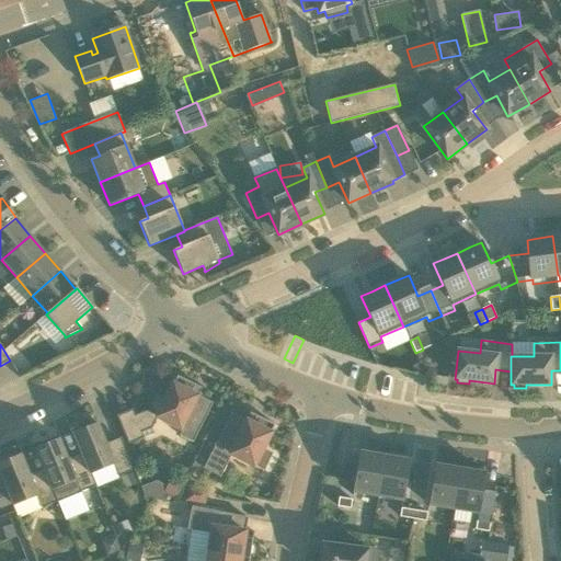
[(329,369),(329,381),(356,382),(357,357),(347,357),(346,369),(329,369)]
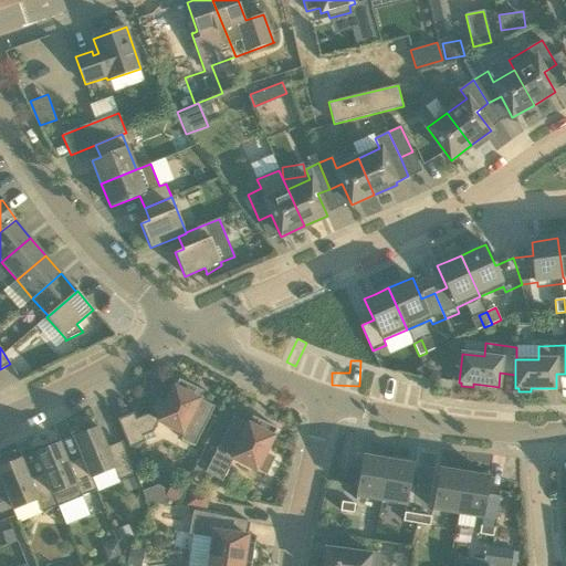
[(194,397),(198,388),(179,379),(166,404),(157,399),(149,415),(147,413),(147,416),(136,420),(133,413),(118,420),(129,448),(145,441),(143,435),(152,431),(157,420),(185,435),(181,440),(195,446),(213,407),(194,397)]
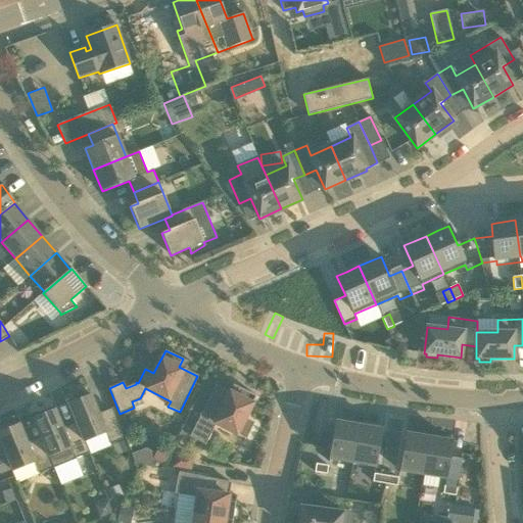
[(235,394),(230,392),(216,385),(190,436),(205,444),(216,424),(247,439),(247,438),(246,437),(253,423),(245,419),(256,396),(239,387),(235,394)]
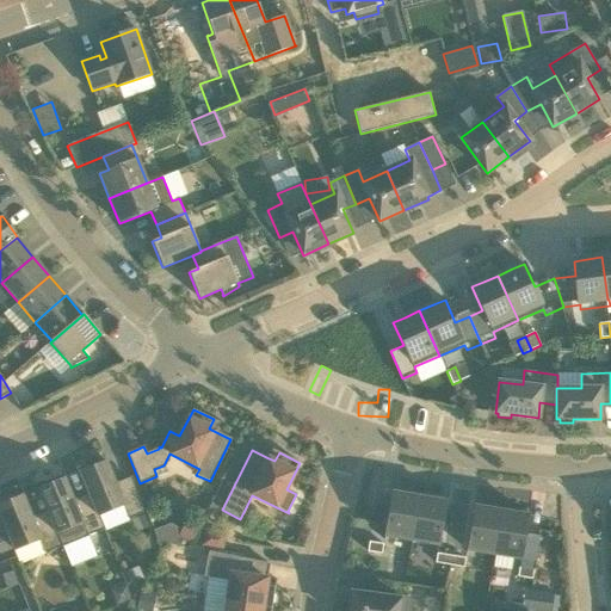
[(118,489),(116,483),(106,461),(80,471),(92,500),(98,516),(99,516),(123,505),(128,519),(146,512),(134,483),(118,489)]
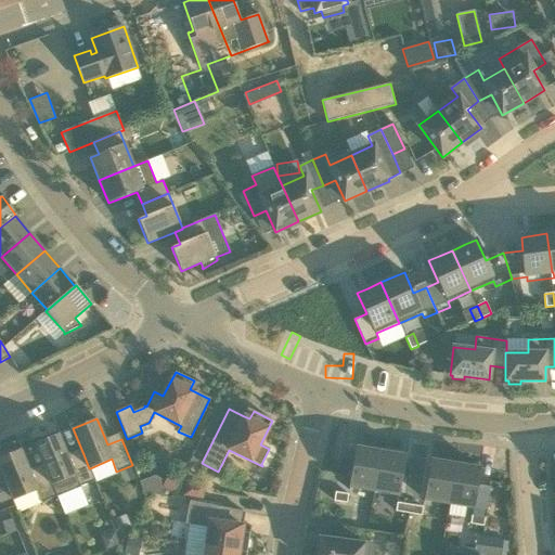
[(69,461),(67,454),(59,435),(35,444),(46,470),(51,483),(52,483),(57,497),(80,487),(95,480),(90,468),(89,468),(84,454),(69,461)]
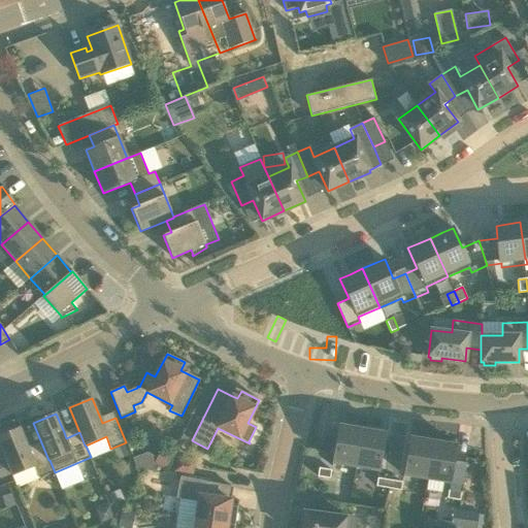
[(355,468),(361,430),(338,426),(332,464),(355,468)]
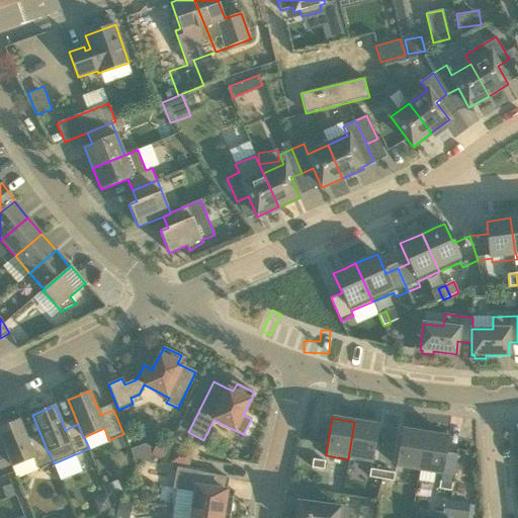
[(0,427),(0,437),(8,456),(12,466),(33,457),(38,469),(54,463),(49,451),(48,451),(42,439),(29,444),(19,420),(0,427)]
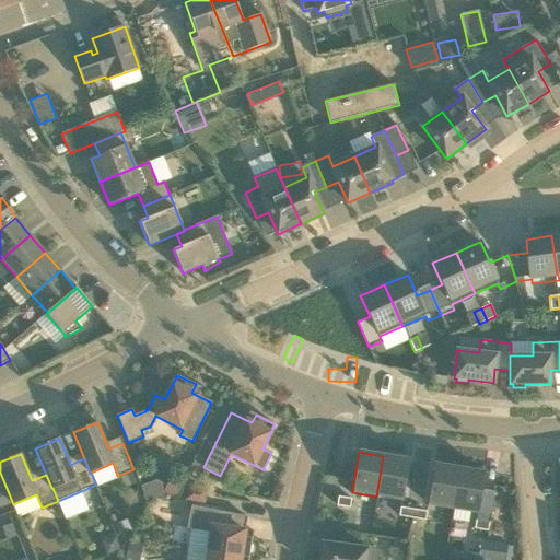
[(408,461),(383,456),(376,497),(401,500),(408,461)]
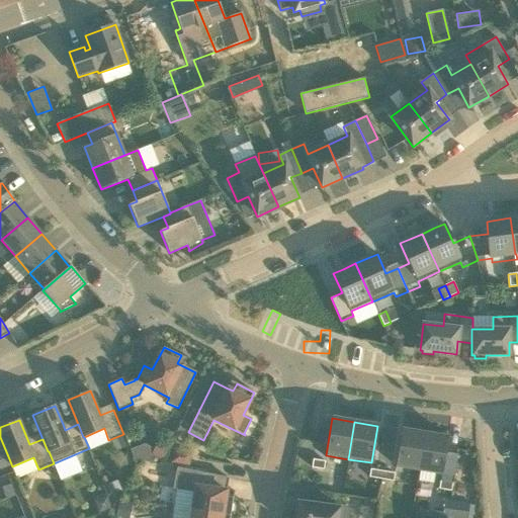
[(419,470),(425,434),(402,430),(396,466),(419,470)]
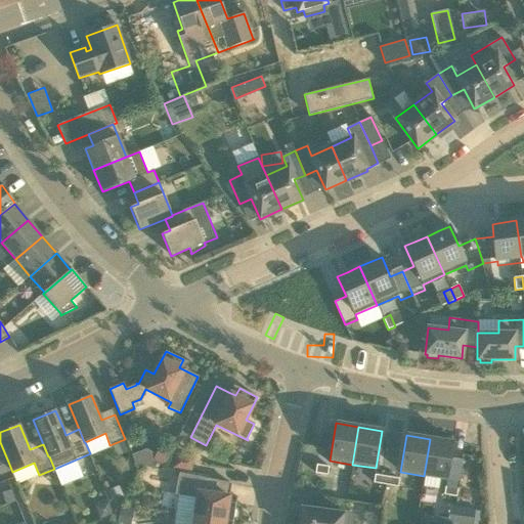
[(452,443),(430,439),(424,476),(446,480),(452,443)]
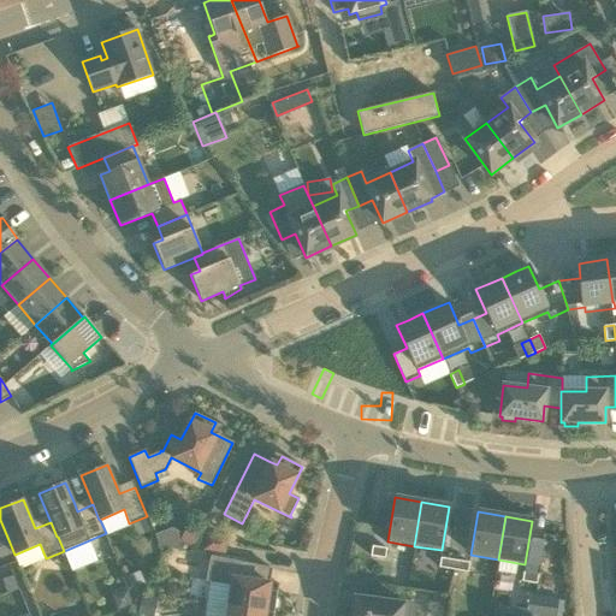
[(0,520),(0,546),(10,543),(0,520)]
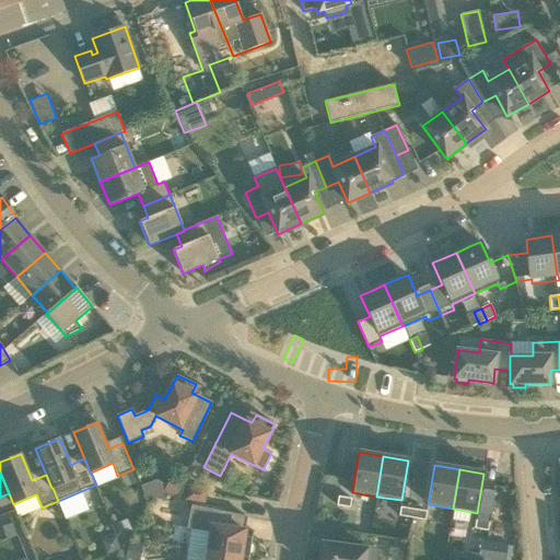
[(165,486),(162,491),(174,498),(183,481),(171,475),(165,486)]
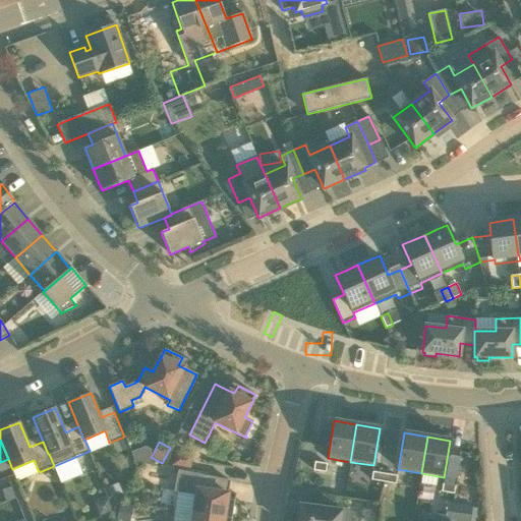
[(173,453),(170,465),(189,469),(191,456),(173,453)]
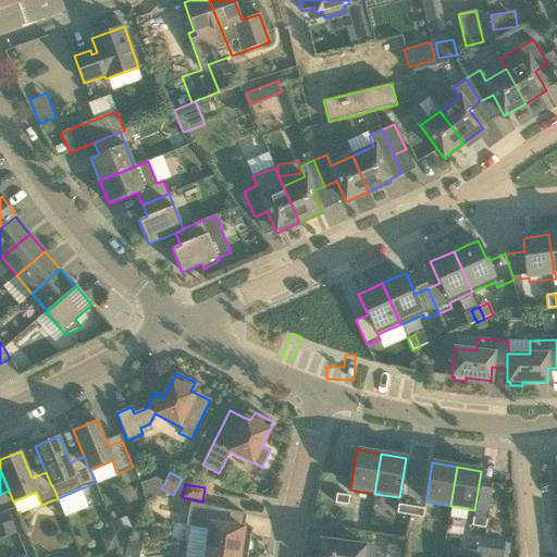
[(349,496),(336,494),(335,503),(348,505),(349,496)]
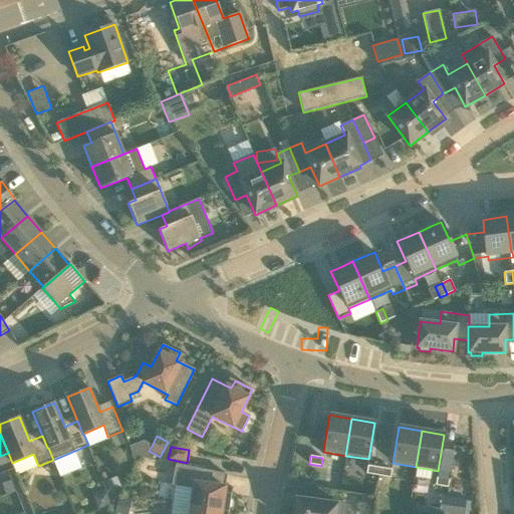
[(143,474),(171,479),(173,466),(145,462),(143,474)]
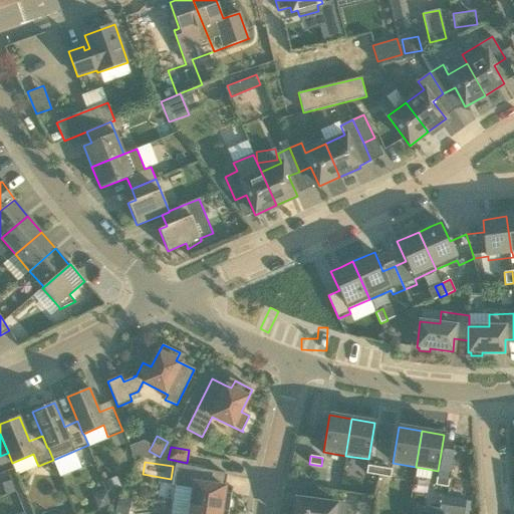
[(194,489),(191,506),(229,512),(232,493),(223,492),(227,475),(176,465),(172,485),(194,489)]
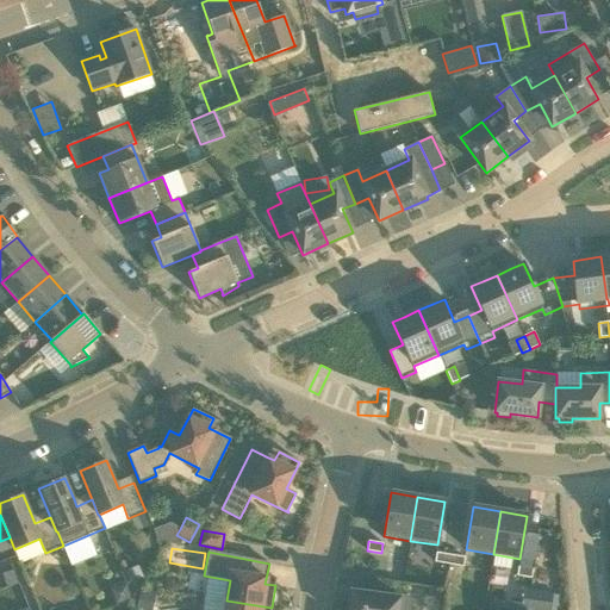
[(449,565),(450,555),(436,553),(435,562),(449,565)]
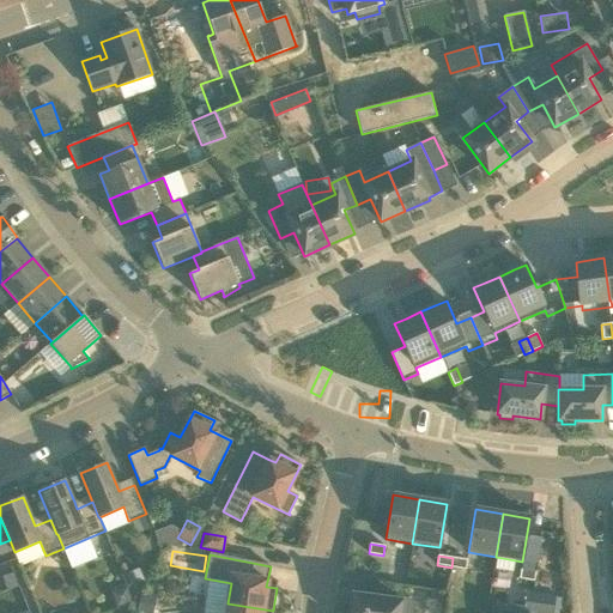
[(467,560),(453,558),(451,568),(466,570),(467,560)]
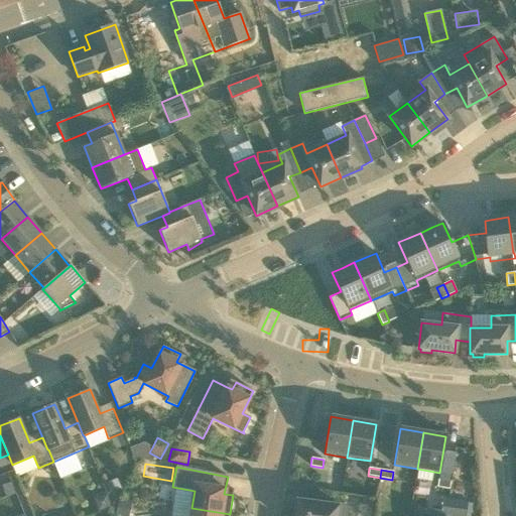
[(437,487),(449,489),(450,481),(438,479),(437,487)]
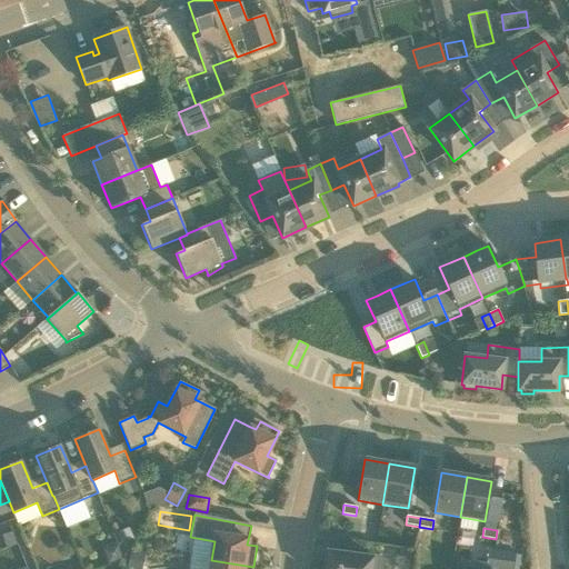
[(506,568),(507,568),(510,553),(495,550),(492,567),(506,568)]
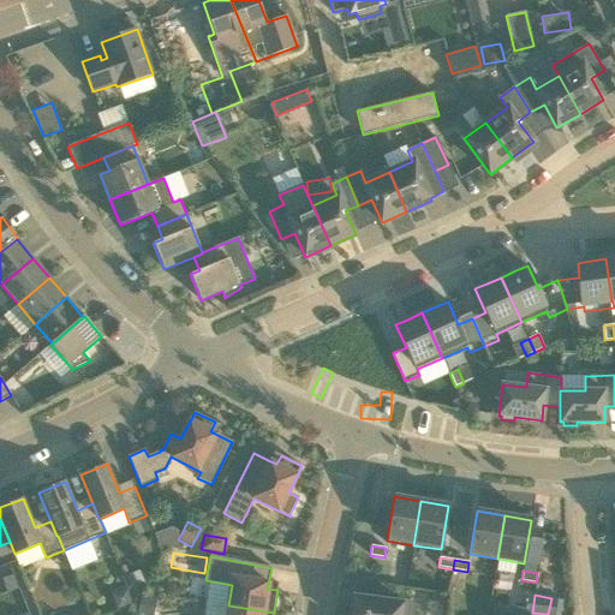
[(399,614),(401,602),(353,596),(352,608),(346,607),(345,614),(399,614)]
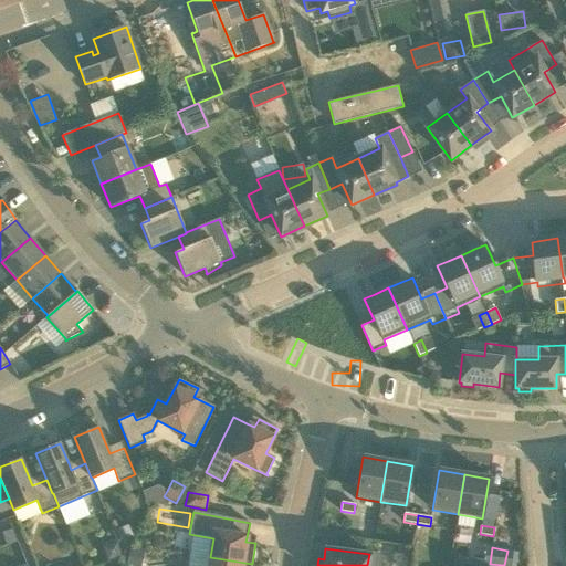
[(128,561),(127,565),(133,565),(140,565),(144,554),(130,551),(130,552),(128,561)]
